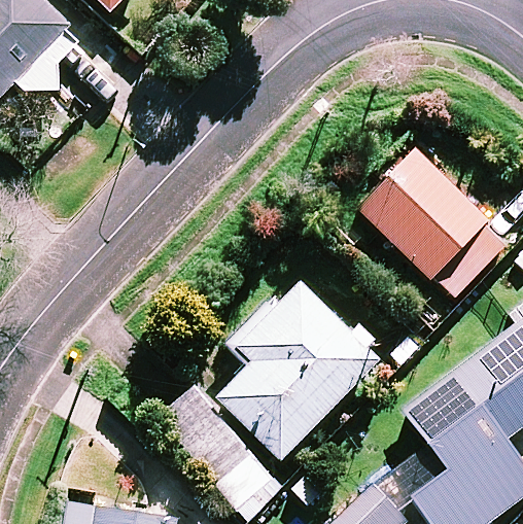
[(0,0),(0,97),(13,83),(22,91),(60,93),(61,60),(80,40),(39,0),(0,0)]
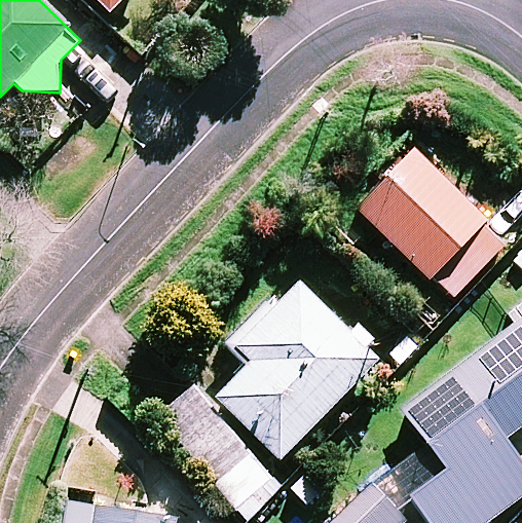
[(98,0),(110,12),(121,0),(98,0)]
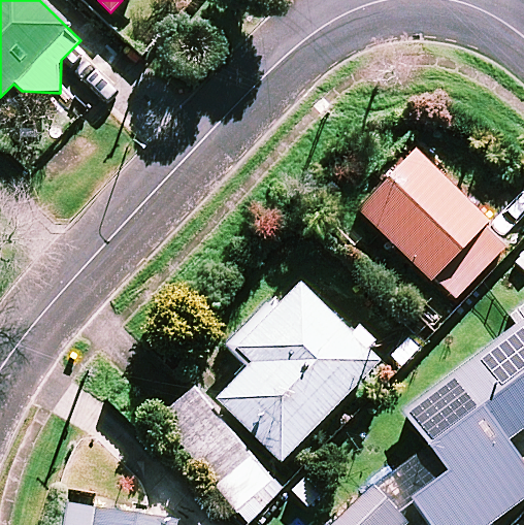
[(511,241),(416,150),(358,208),(453,301),(511,241)]
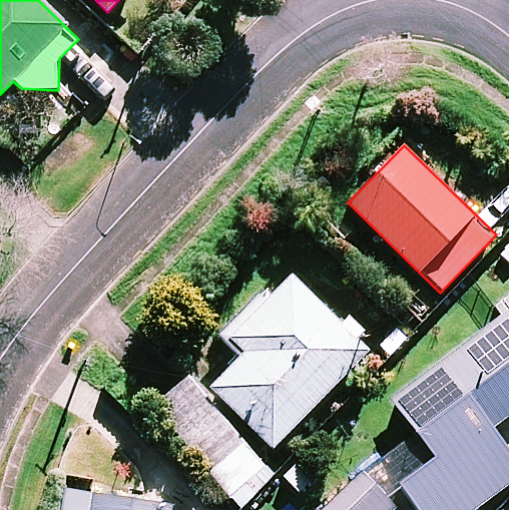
[(370,349),(288,269),(223,335),(243,354),(211,388),(274,448),(370,349)]
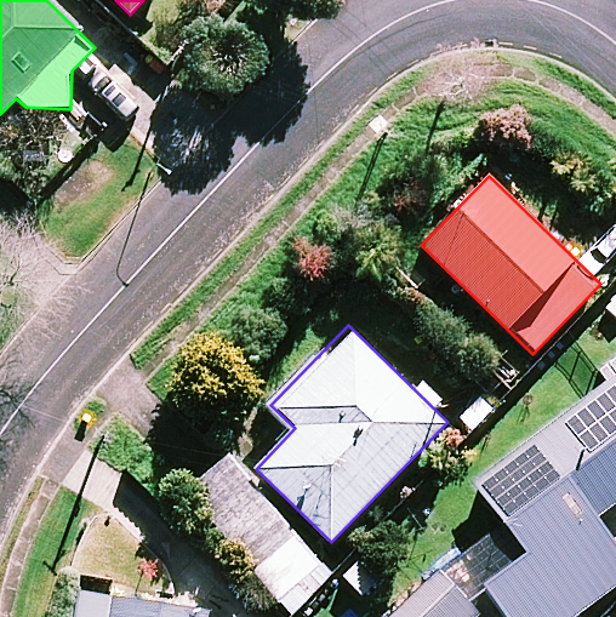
[(615,378),(474,485),(505,525),(387,613),(389,616),(478,616),(463,596),(489,577),(519,616),(532,616),(615,555),(615,546),(594,518),(615,501),(615,378)]
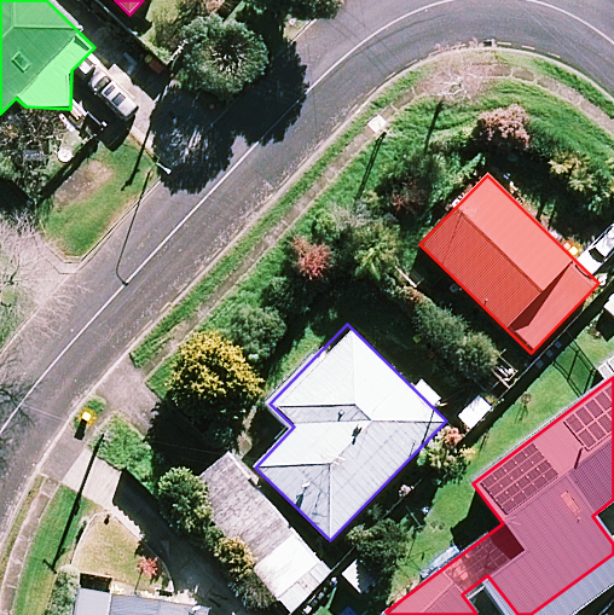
[(335,572),(226,457),(185,495),(294,610),(335,572)]
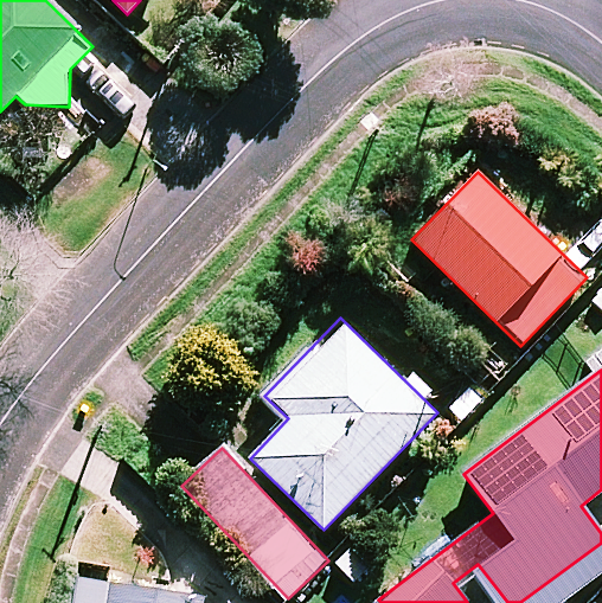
[(203,602),(205,596),(110,583),(107,602),(203,602)]
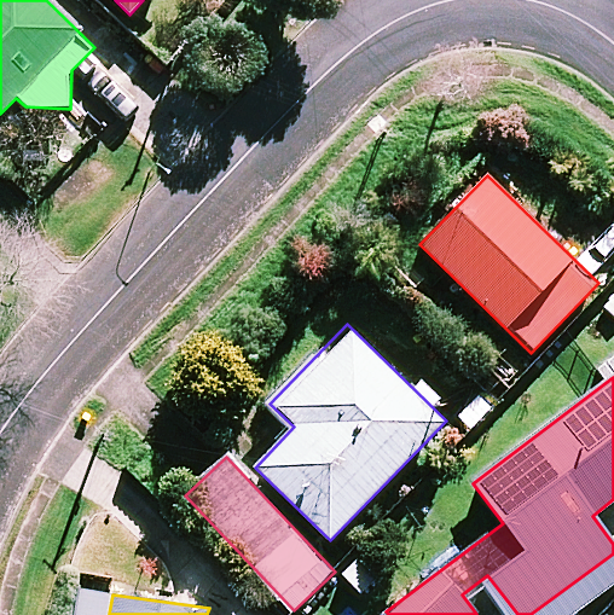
All buildings are outlined.
